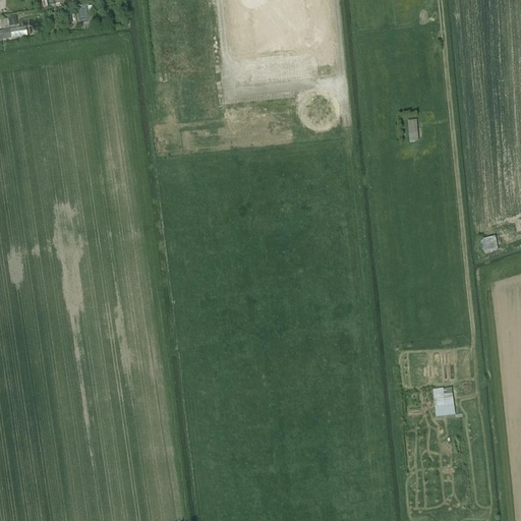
[(7,15),(7,26),(17,26),(17,15),(7,15)]
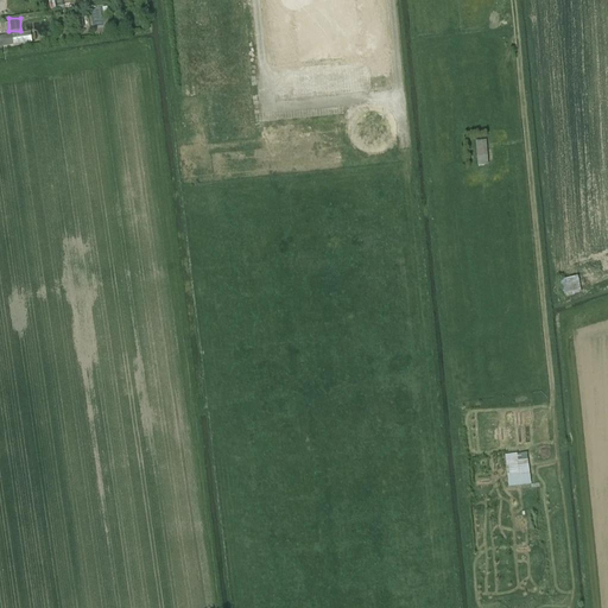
[(0,36),(0,48),(13,46),(32,44),(30,32),(12,36),(12,35),(0,36)]
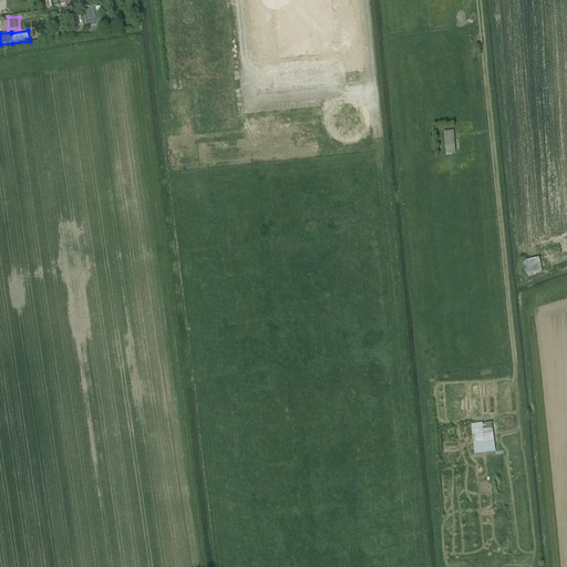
[(444,132),(444,154),(460,154),(460,140),(454,141),(454,131),(444,132)]
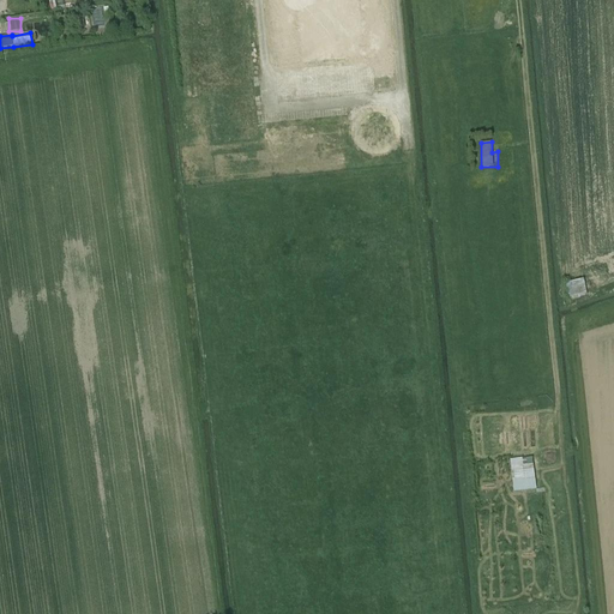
[(565,283),(569,300),(587,296),(583,280),(565,283)]
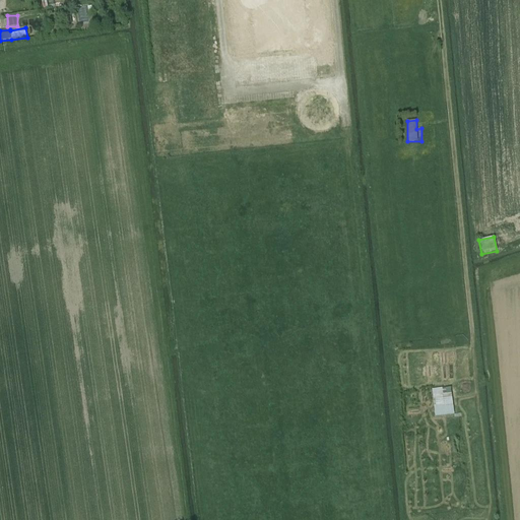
[(435,416),(454,413),(451,392),(444,393),(443,387),(431,389),(435,416)]
